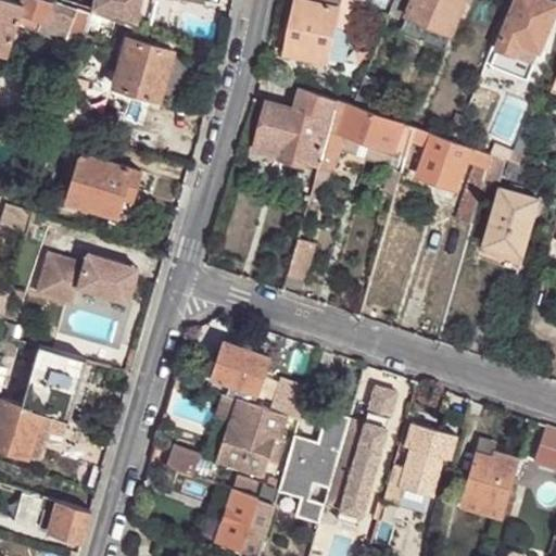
[(21,2),(19,2),(12,0),(0,0),(0,48),(4,50),(13,23),(21,2)]
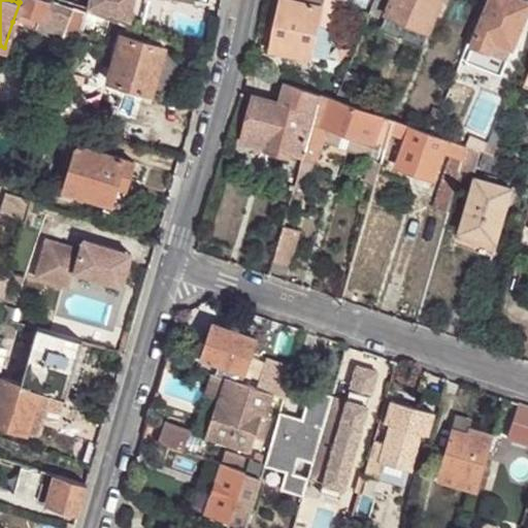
[(58,2),(50,0),(19,0),(18,2),(20,2),(12,22),(59,38),(67,18),(70,7),(58,2)]
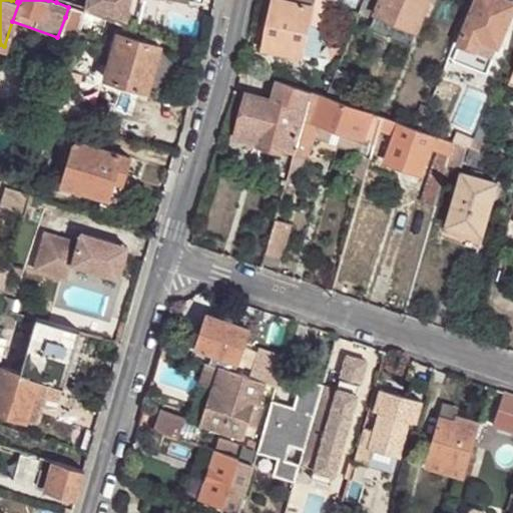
[(84,0),(83,10),(123,18),(128,0),(84,0)]
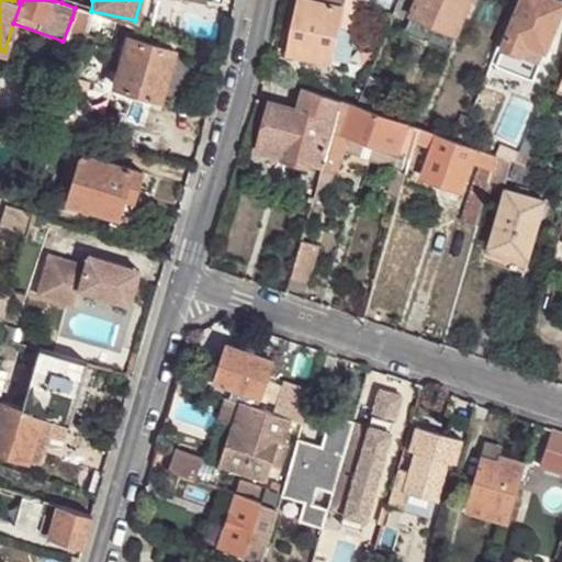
[(298,0),(288,53),(333,62),(344,4),(322,0),(321,0),(298,0)]
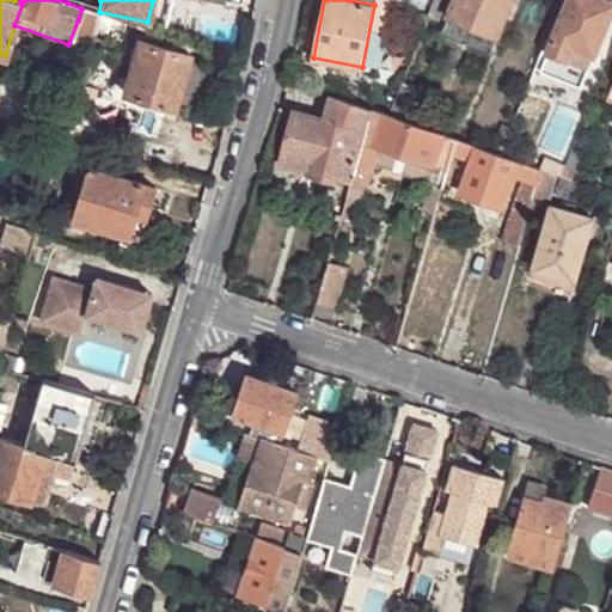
[(435,0),(428,18),(436,20),(445,0),(435,0)]
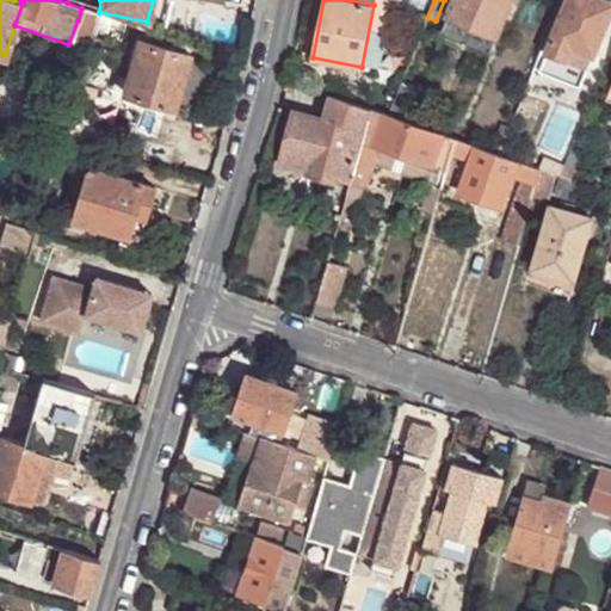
[(454,0),(448,17),(498,37),(511,0),(454,0)]
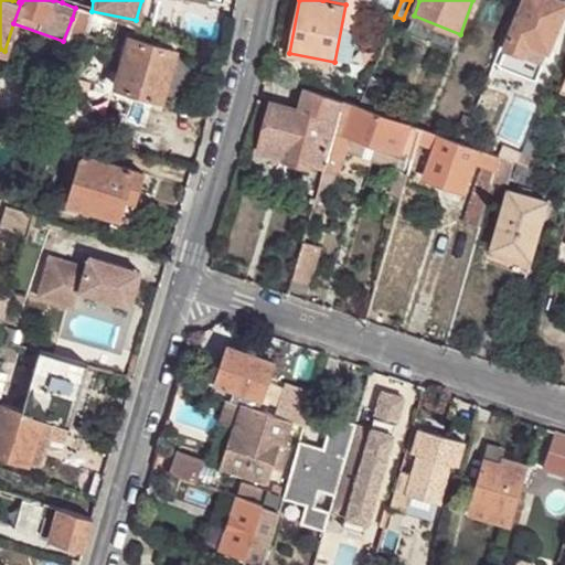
[(564,2),(557,0),(526,0),(512,35),(529,42),(548,52),(564,13),(564,2)]
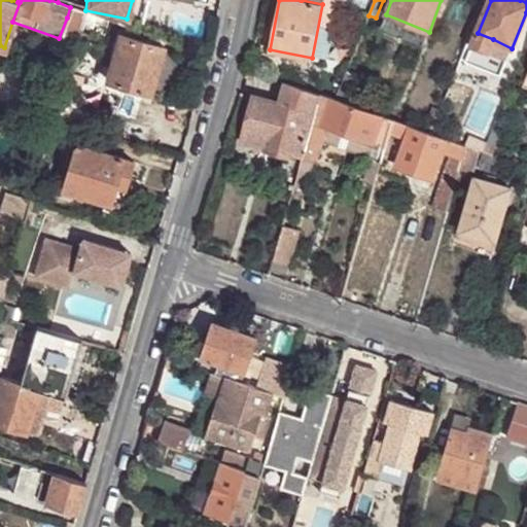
[(84,12),(70,7),(67,18),(76,20),(82,22),(84,12)]
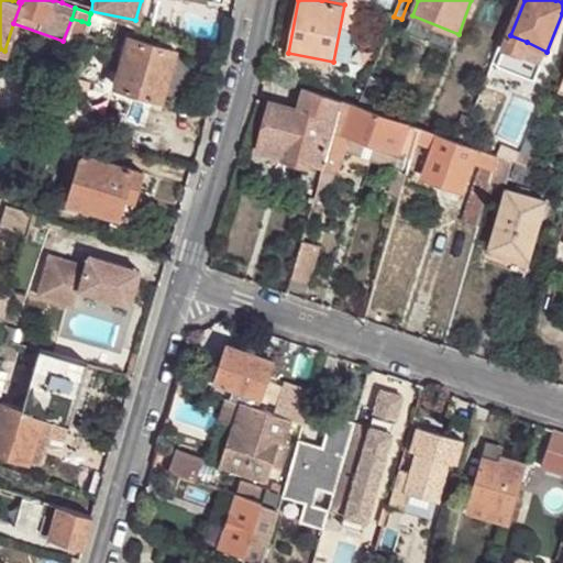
[(110,20),(90,13),(88,23),(86,29),(105,35),(110,20)]
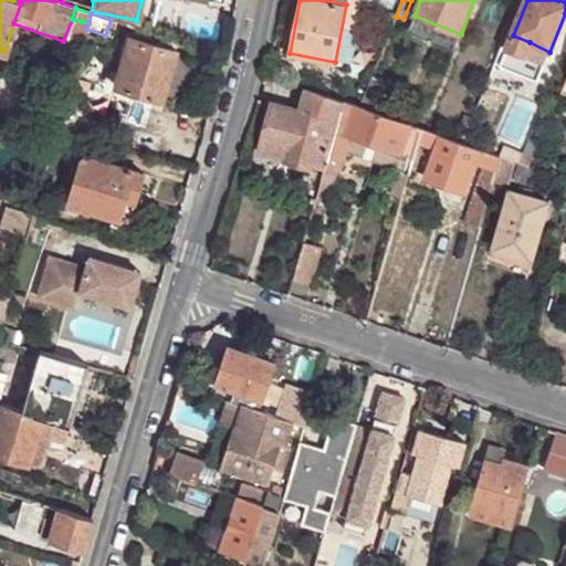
[(461,34),(415,16),(408,30),(454,49),(461,34)]
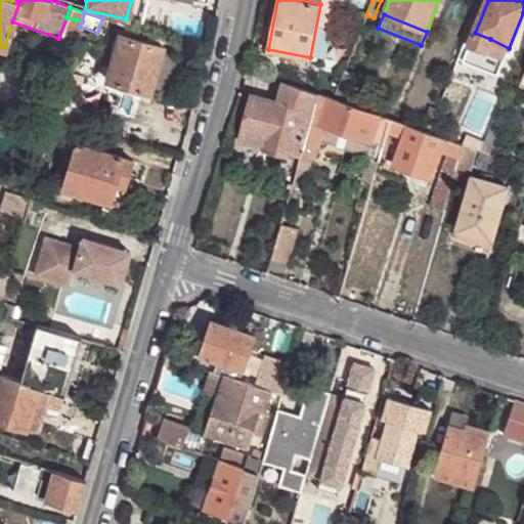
[(61,39),(75,43),(80,27),(82,22),(76,19),(74,25),(67,23),(61,39)]
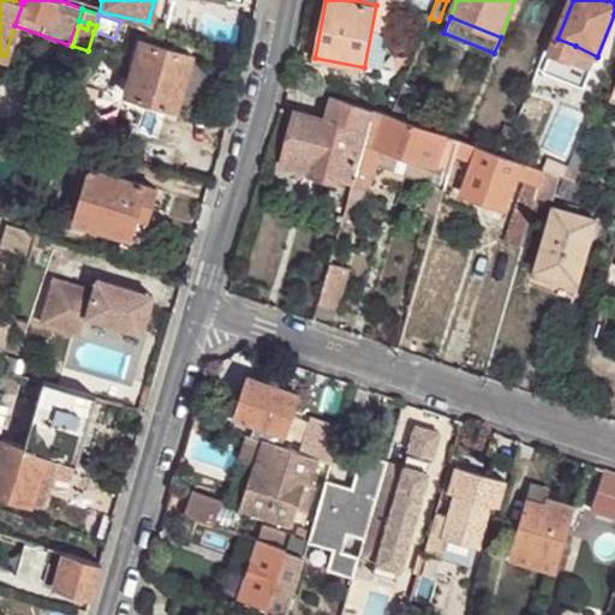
[(575,46),(557,39),(551,52),(569,60),(572,55),(575,46)]
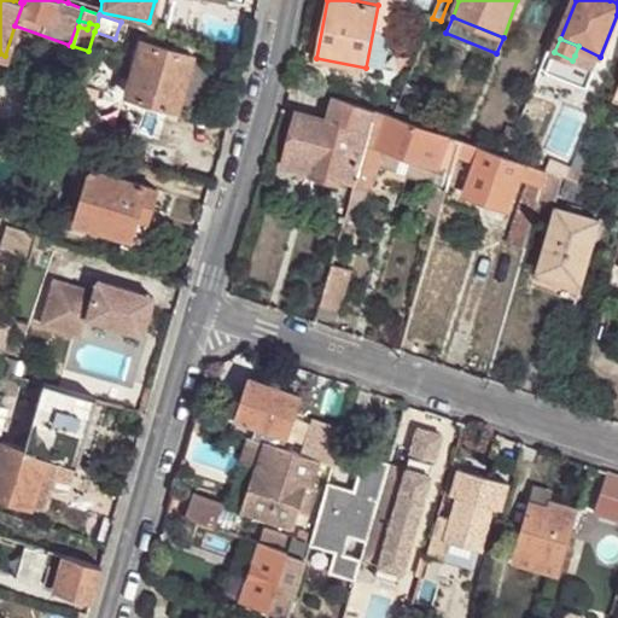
[(190,56),(141,41),(124,94),(175,110),(190,56)]
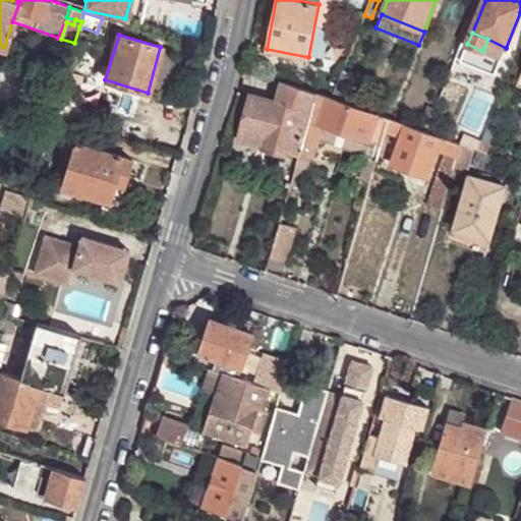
[(503,55),(506,48),(487,39),(484,47),(503,55)]
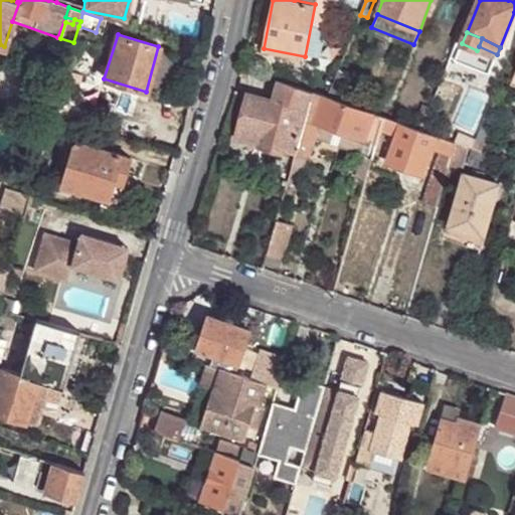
[(477,50),(462,43),(455,58),(489,73),(496,58),(477,50)]
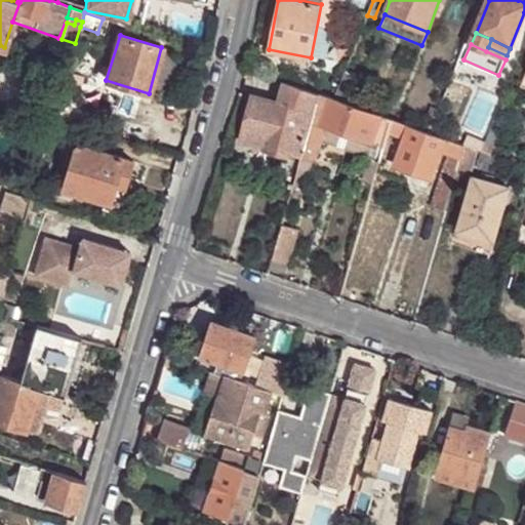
[(507,55),(488,47),(486,51),(506,59),(507,55)]
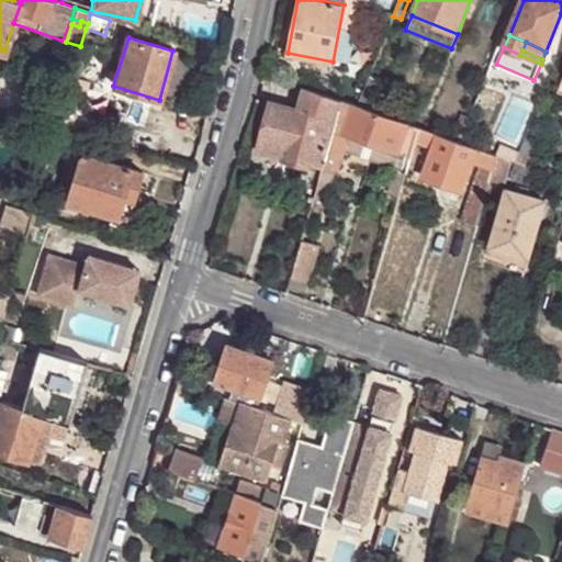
[(218,57),(210,54),(206,64),(215,66),(218,57)]
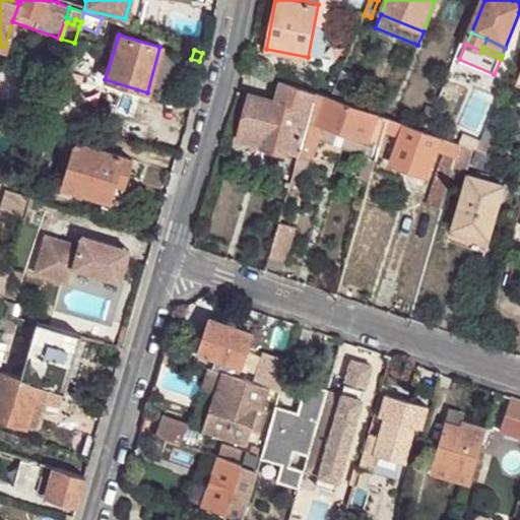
[(341,69),(329,98),(338,101),(351,73),(341,69)]
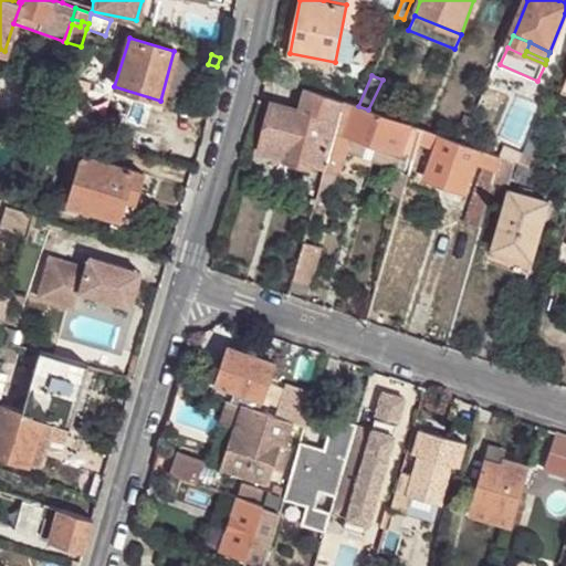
[(72,79),(66,97),(82,102),(87,83),(72,79)]
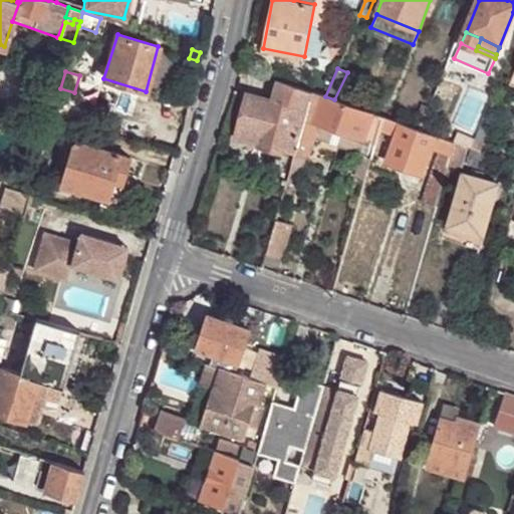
[(311,91),(279,80),(273,99),(249,92),(239,126),(257,133),(262,134),(264,135),(262,144),(283,152),(283,150),(294,154),(304,117),(311,91)]
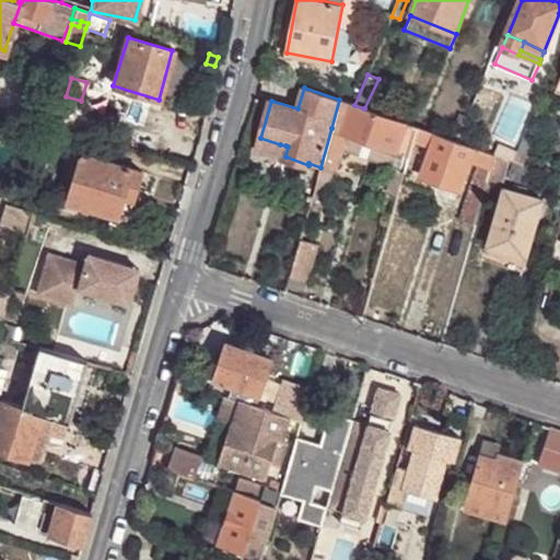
[(354,105),(339,100),(331,128),(347,133),(409,156),(412,142),(417,128),(364,108),(354,105)]
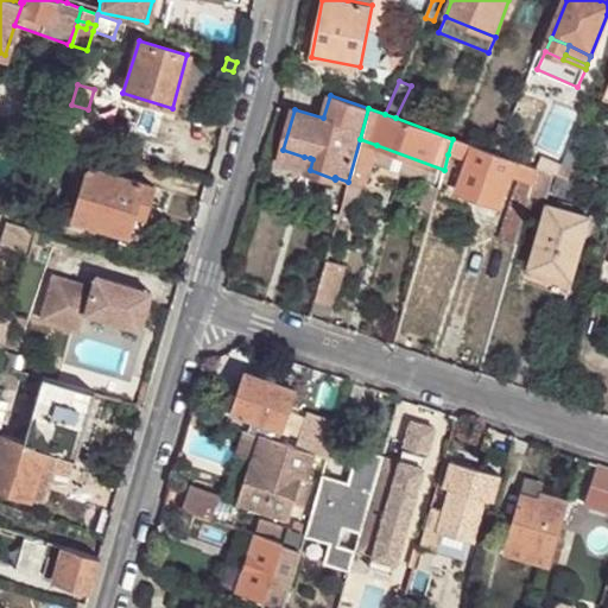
[(495,154),(507,127),(499,122),(486,152),(495,154)]
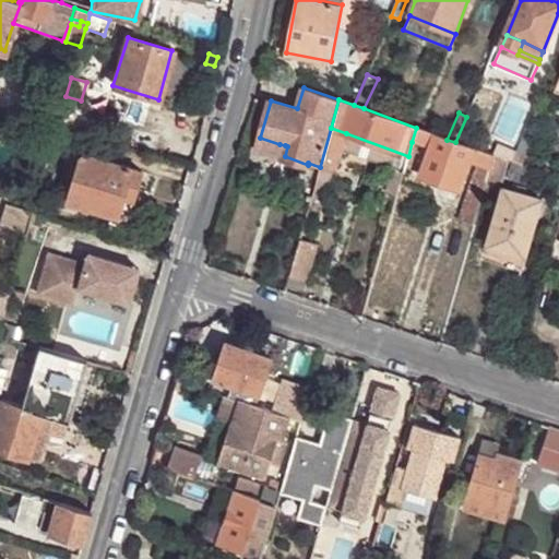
[(346,133),(331,128),(320,167),(312,197),(323,202),(332,171),(335,173),(341,151),(346,133)]
